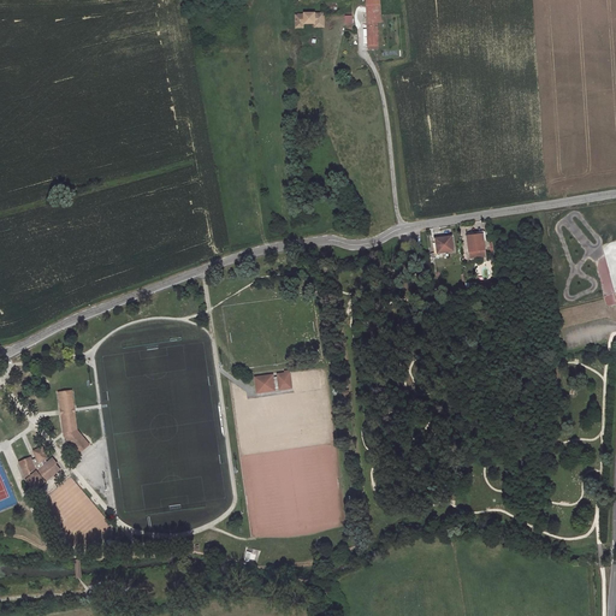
[(368,0),(371,40),(379,40),(379,28),(378,18),(381,18),(380,0),(368,0)]
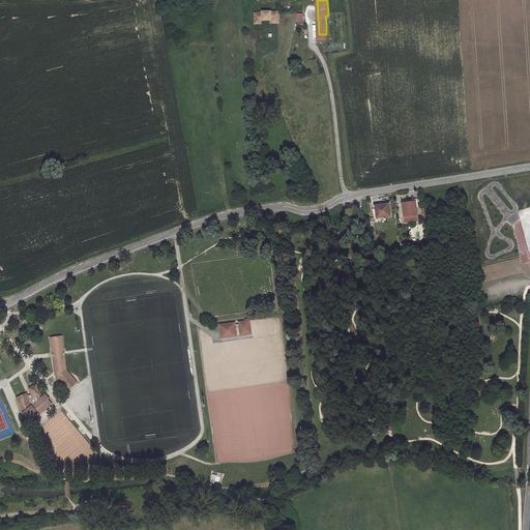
[(269,9),(269,8),(260,8),(260,9),(257,10),(257,11),(254,11),(254,22),(261,21),(260,18),(270,18),(271,21),(280,20),(280,8),(269,9)]
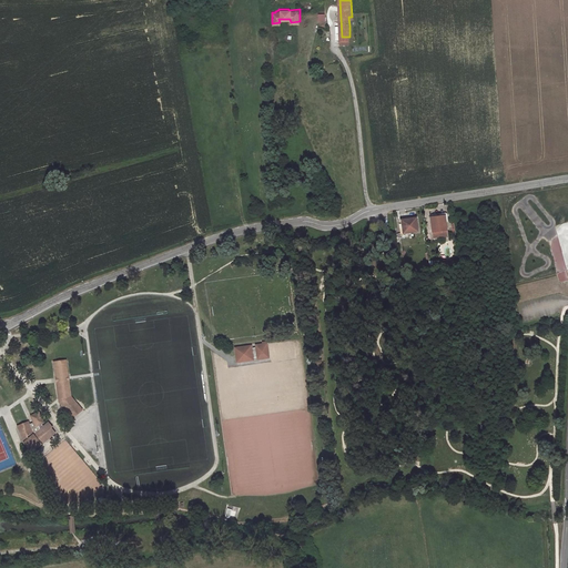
[(446,216),(433,217),(435,234),(448,232),(446,216)]
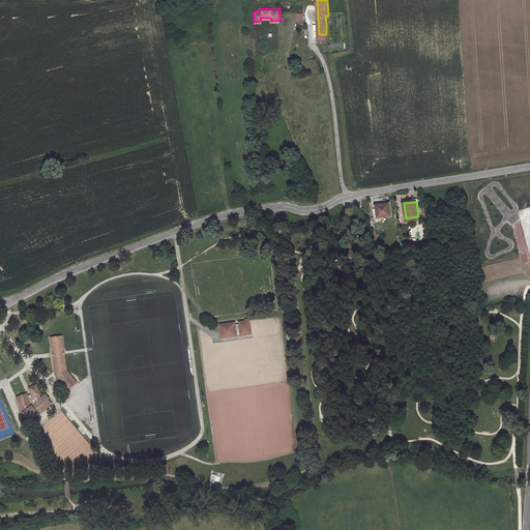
[(390,205),(377,206),(378,218),(391,216),(390,205)]
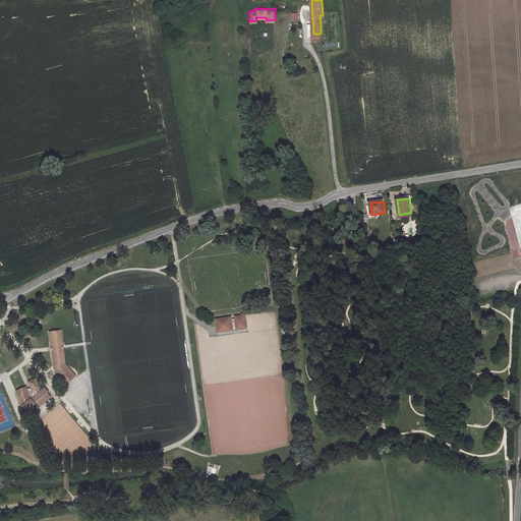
[(241,315),(235,316),(235,320),(237,328),(237,330),(247,328),(245,313),(241,314),(241,315)]
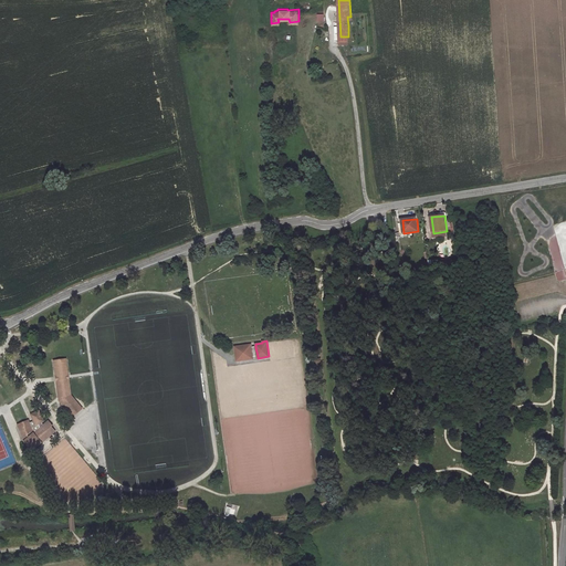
[(250,345),(234,347),(237,362),(252,359),(252,357),(251,347),(250,345)]
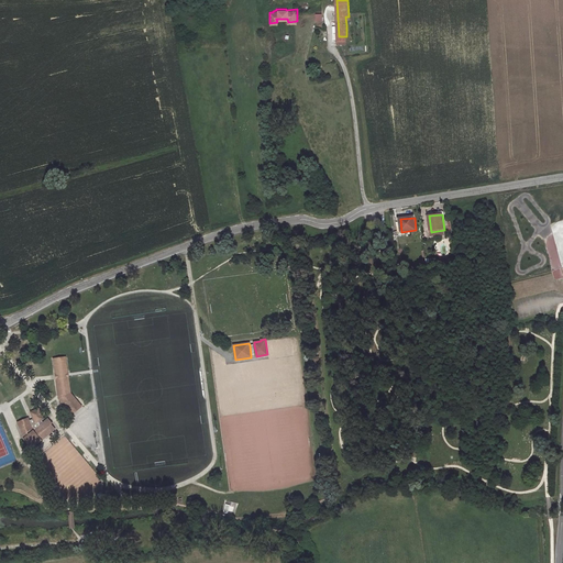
[(53,359),(55,375),(58,375),(59,378),(56,378),(58,395),(62,395),(62,398),(59,398),(59,399),(62,401),(61,404),(65,409),(67,407),(70,411),(76,407),(72,403),(75,400),(70,396),(67,377),(66,377),(66,373),(69,373),(67,357),(53,359)]
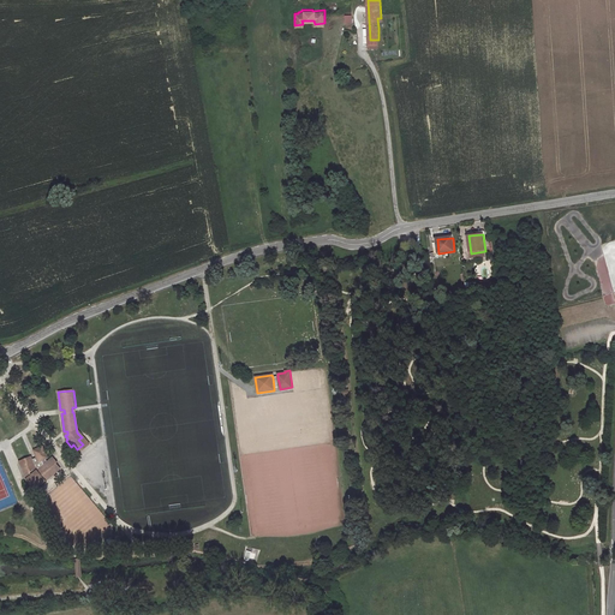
[(78,430),(76,407),(72,407),(72,412),(73,412),(77,433),(82,437),(78,440),(83,445),(77,449),(79,453),(90,445),(78,430)]
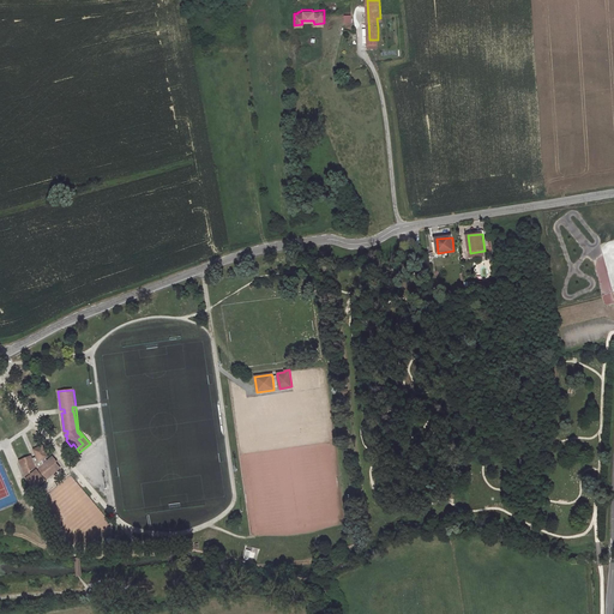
[(36,488),(54,473),(50,467),(55,463),(58,462),(54,457),(48,462),(44,458),(47,457),(41,446),(32,451),(40,462),(41,461),(44,464),(32,475),(30,473),(36,470),(30,456),(24,459),(26,463),(23,465),(22,468),(24,474),(25,474),(28,477),(25,479),(30,485),(32,483),(36,488)]
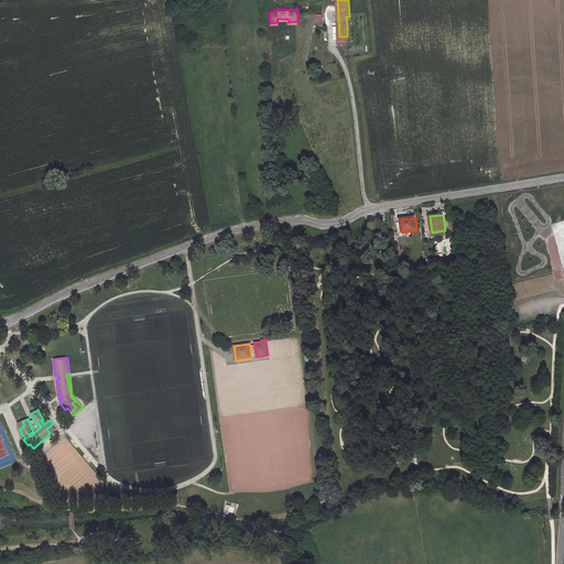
[(24,425),(22,422),(15,424),(23,440),(25,438),(23,435),(22,435),(20,430),(21,427),(24,425)]
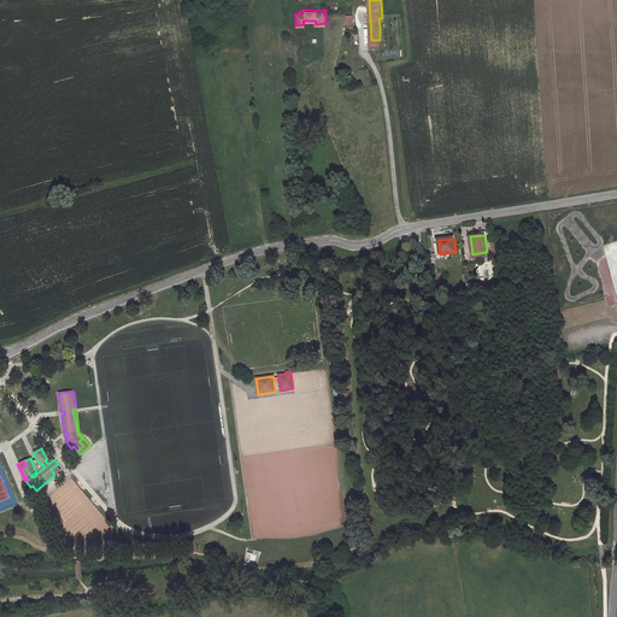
[(257,554),(250,552),(247,563),(253,564),(257,554)]
